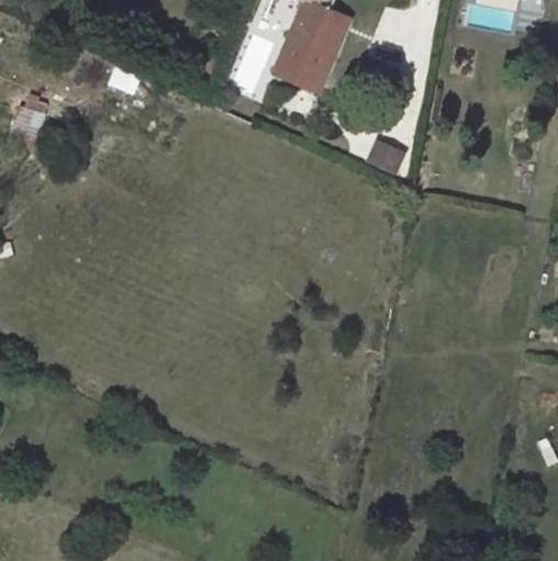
[(331,56),(317,52),(334,13),(327,11),(332,0),(293,0),(300,3),(270,74),(315,92),(331,56)]
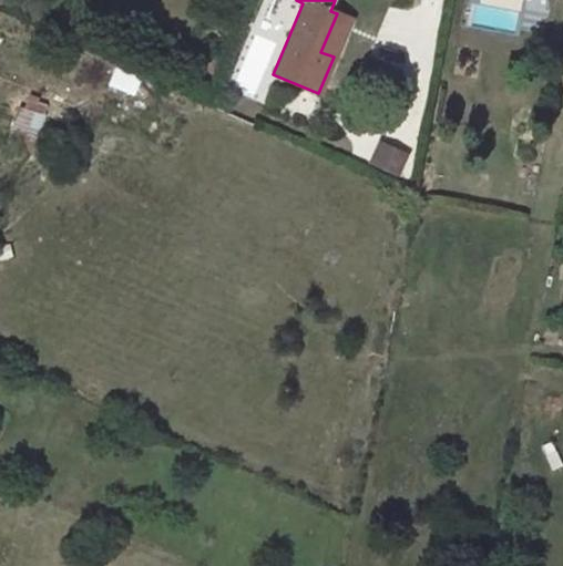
[(349,19),(337,13),(320,52),(334,57),(349,19)]
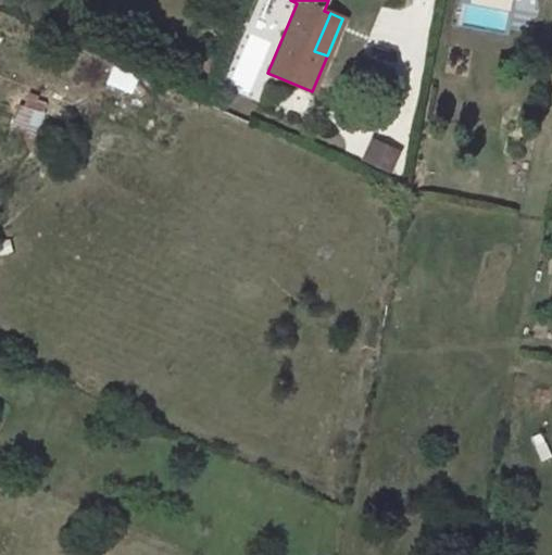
[(133,76),(112,66),(105,82),(126,91),(133,76)]
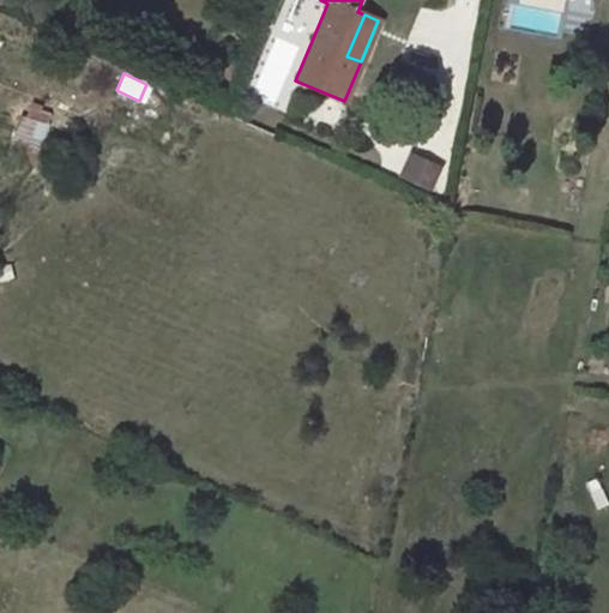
[(19,116),(4,154),(28,162),(43,124),(19,116)]
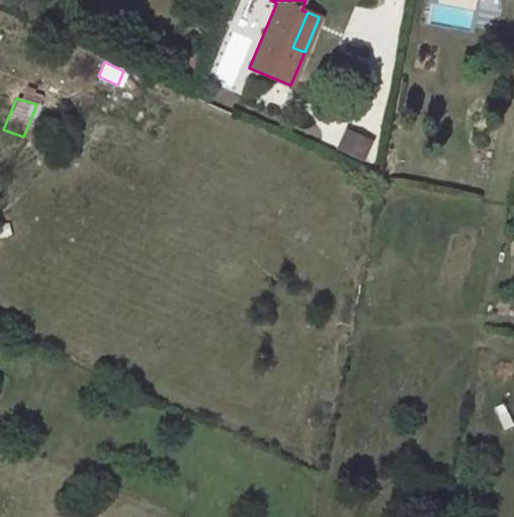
[(367,142),(344,132),(337,148),(360,158),(367,142)]
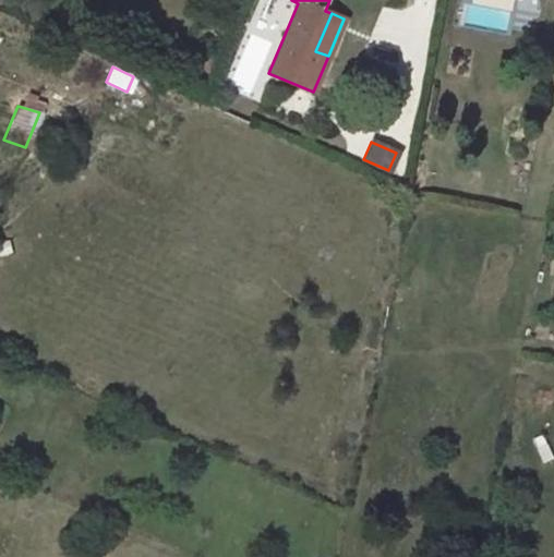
All buildings are outlined.
